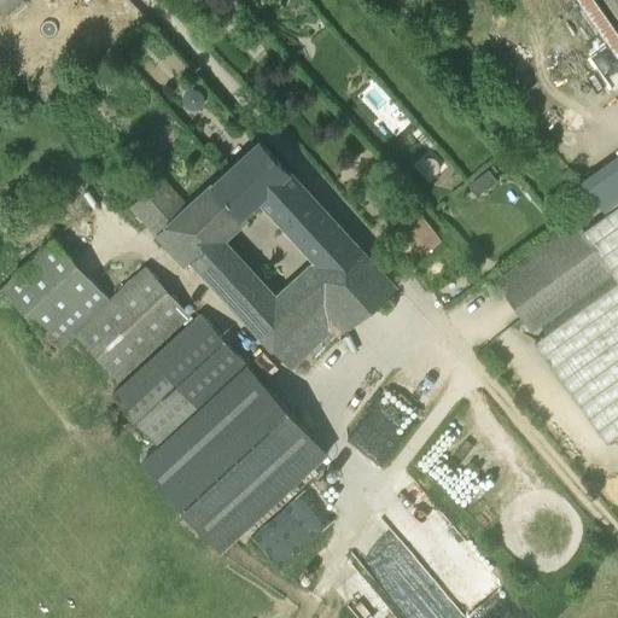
[(194,204),(164,176),(133,205),(191,267),(197,260),(295,367),(334,332),(339,338),(395,289),(260,140),(194,204)]
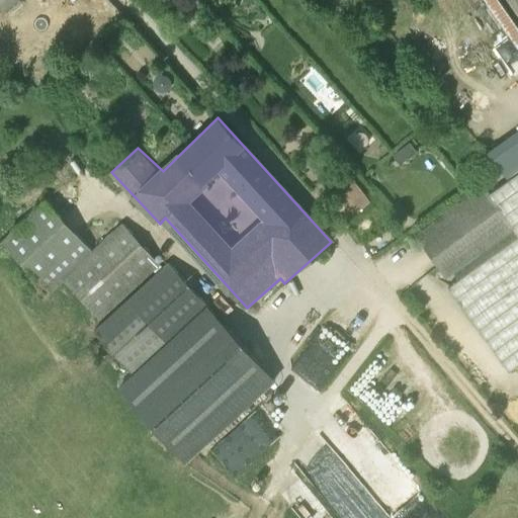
[(408,159),(401,149),(393,155),(400,165),(408,159)]
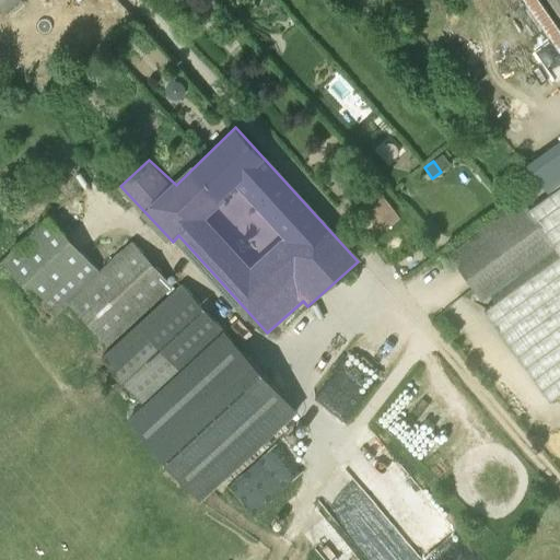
[(559,257),(485,310),(551,401),(559,395),(559,187),(526,211),(559,257)]
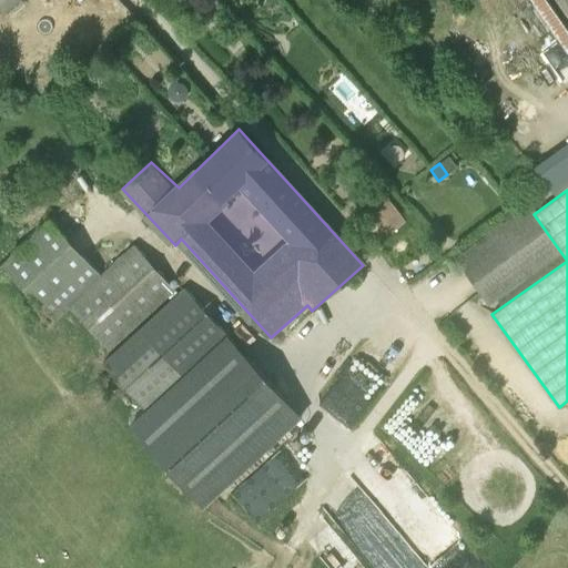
[(407,222),(386,194),(371,205),(391,234),(407,222)]
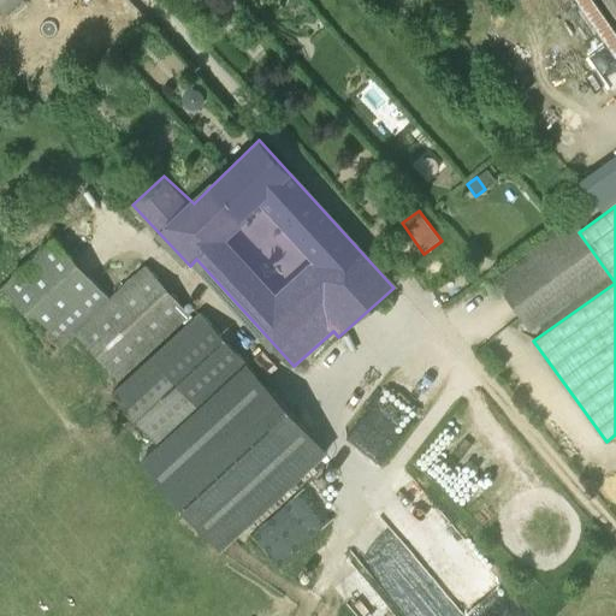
[(497,279),(532,329),(606,272),(572,223),(497,279)]
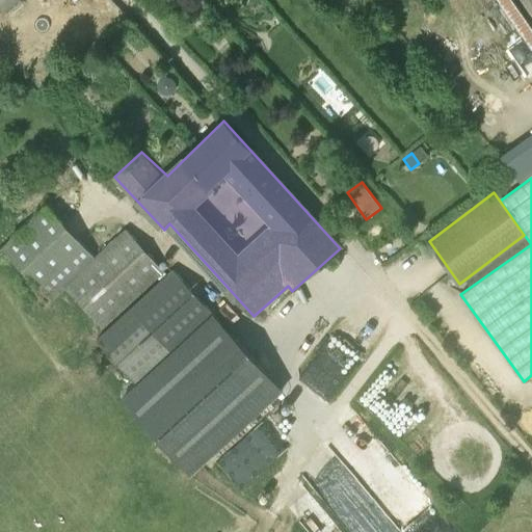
[(89,337),(135,387),(213,320),(125,229),(96,257),(48,206),(47,205),(1,247),(53,302),(65,292),(100,328),(89,337)]
